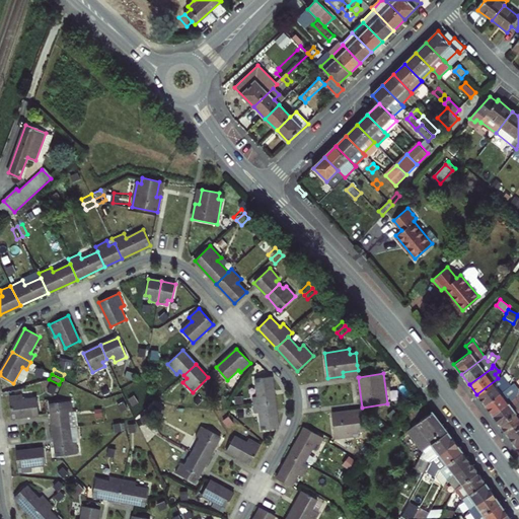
[(62,379),(71,384),(73,379),(64,374),(62,379)]
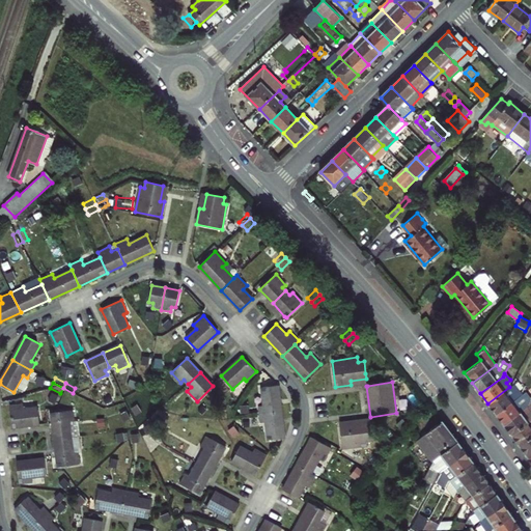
[(282,412),(279,386),(279,385),(261,387),(263,406),(258,407),(259,414),(282,412)]
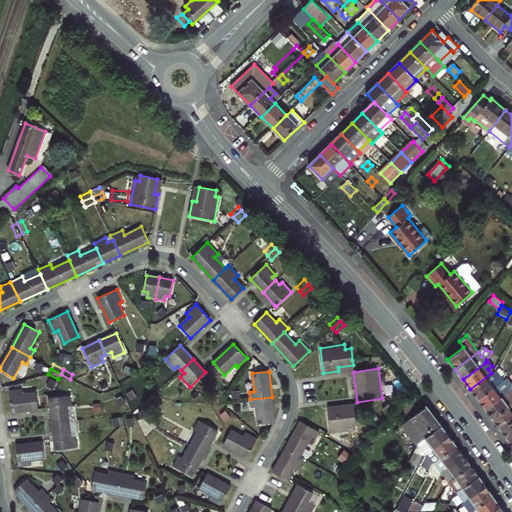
[(470,389),(478,399),(500,383),(502,379),(495,371),(491,373),(470,389)]
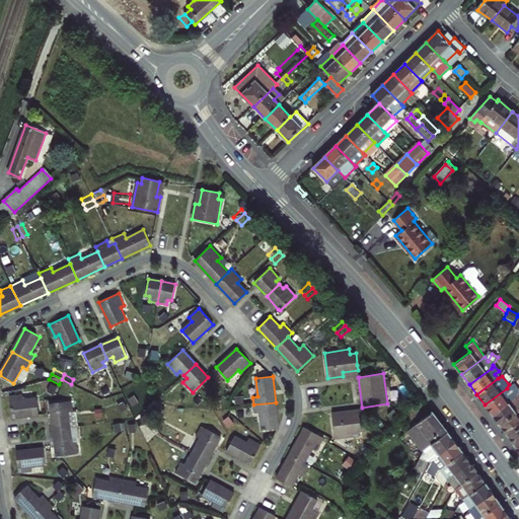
[(59,384),(61,385),(68,389),(71,384),(62,379),(59,384)]
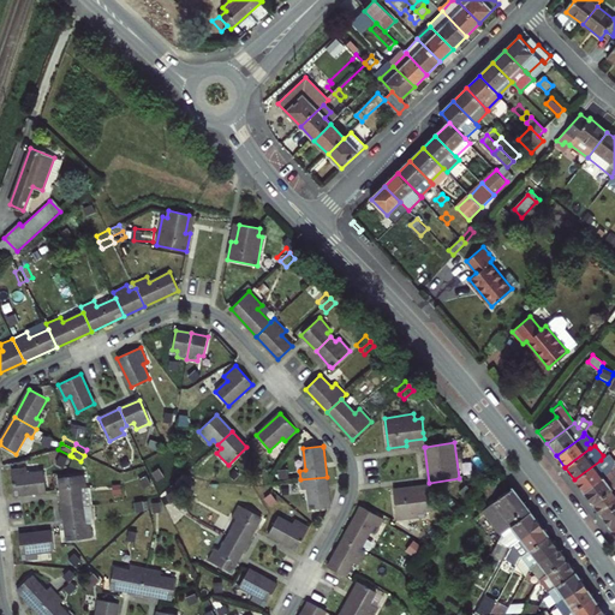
[(145,452),(139,454),(145,466),(151,464),(145,452)]
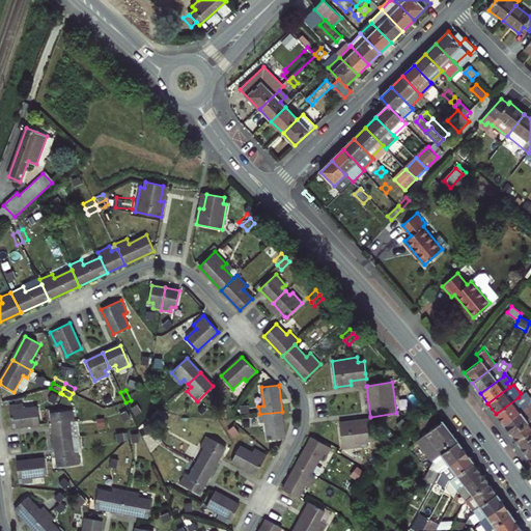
[(115,395),(119,404),(126,402),(120,392),(115,395)]
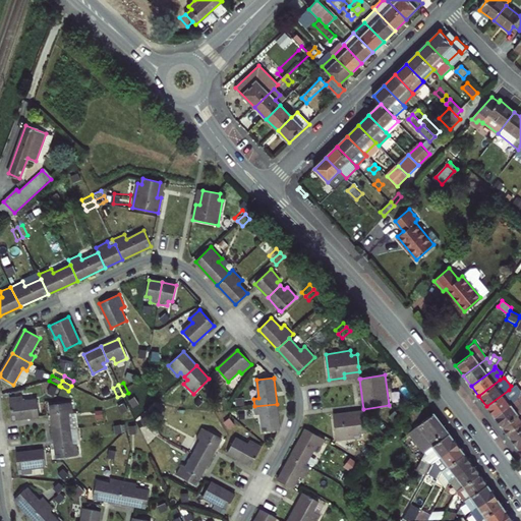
[(486,406),(495,417),(516,400),(519,395),(520,393),(511,385),(511,386),(509,390),(486,406)]
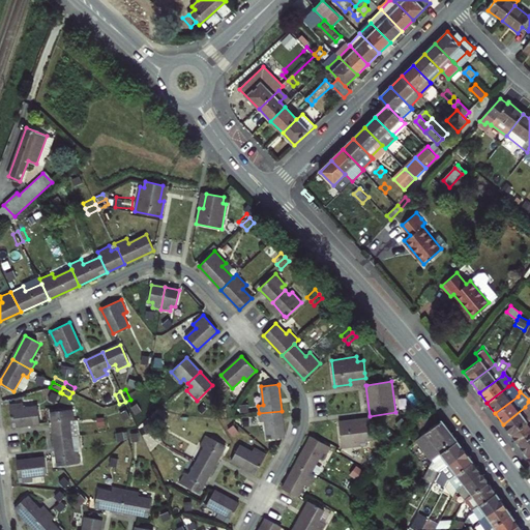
[(159,409),(168,401),(164,396),(155,404),(159,409)]
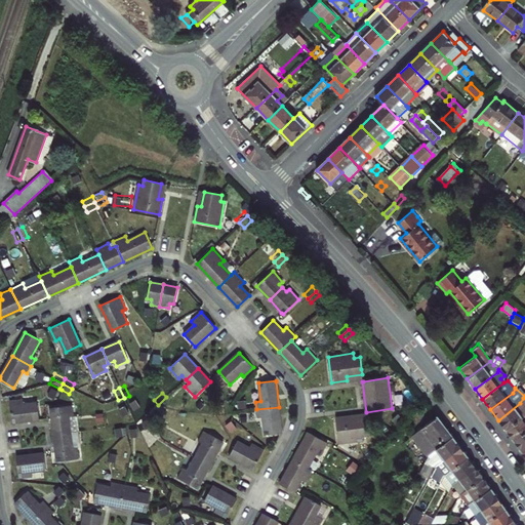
[(169,401),(166,397),(158,405),(162,408),(169,401)]
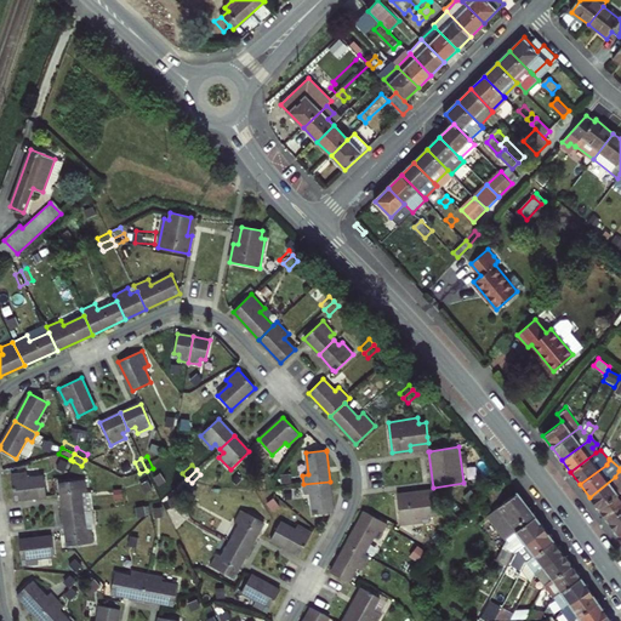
[(615,477),(590,497),(598,508),(620,490),(620,472),(619,471),(615,477)]
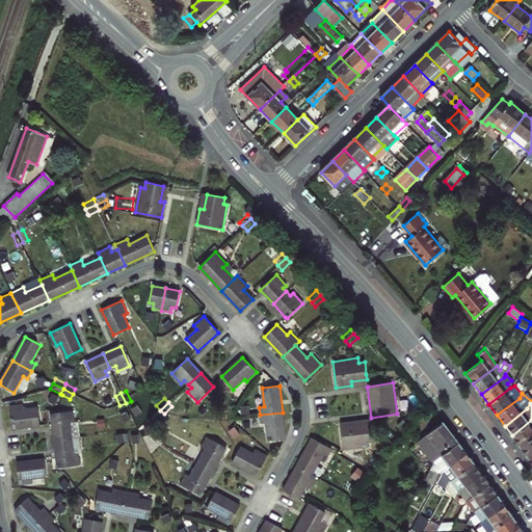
[(23,404),(9,406),(11,428),(40,424),(37,407),(24,409),(23,404)]
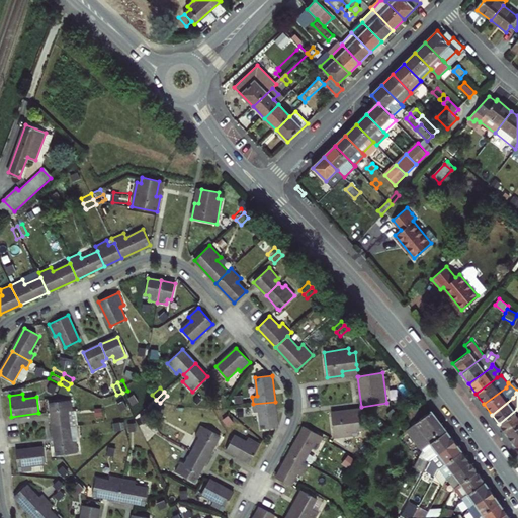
[(67,413),(72,412),(71,400),(50,403),(54,428),(68,426),(67,413)]
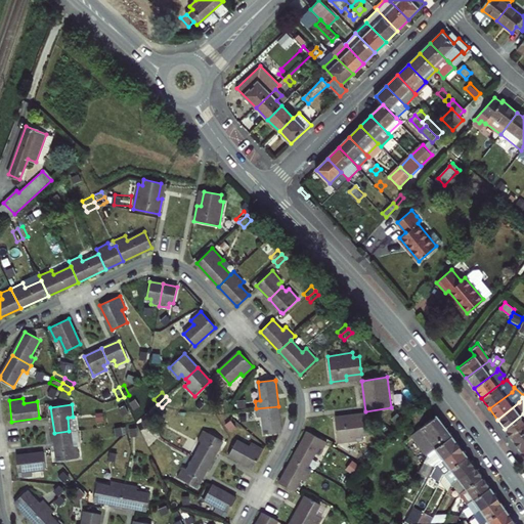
[(280,431),(278,406),(256,408),(257,416),(262,416),(264,434),(280,431)]
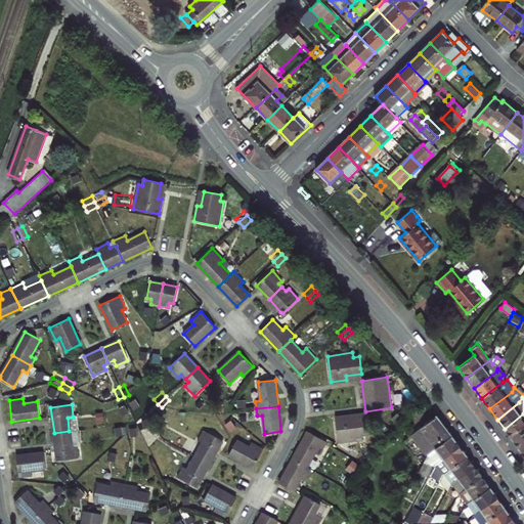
[(523,413),(505,429),(513,439),(523,430),(523,413)]
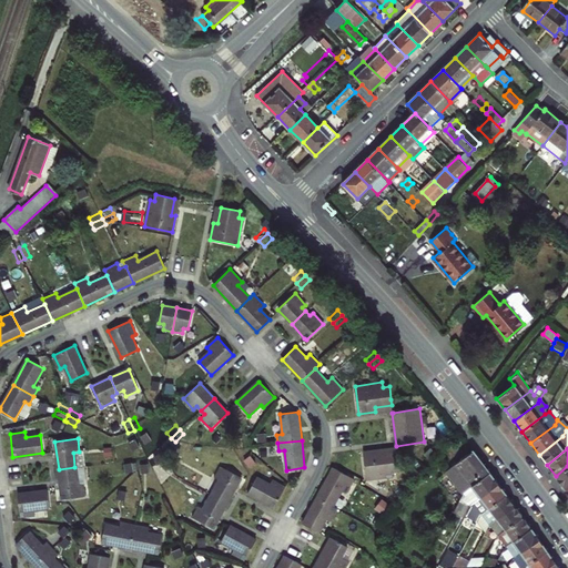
[(363,452),(366,479),(394,476),(393,473),(399,472),(397,453),(381,454),(381,449),(363,452)]
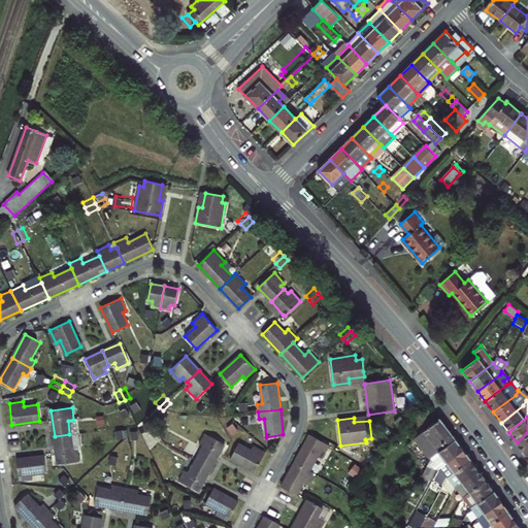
[(432,456),(455,439),(440,419),(417,436),(432,456)]
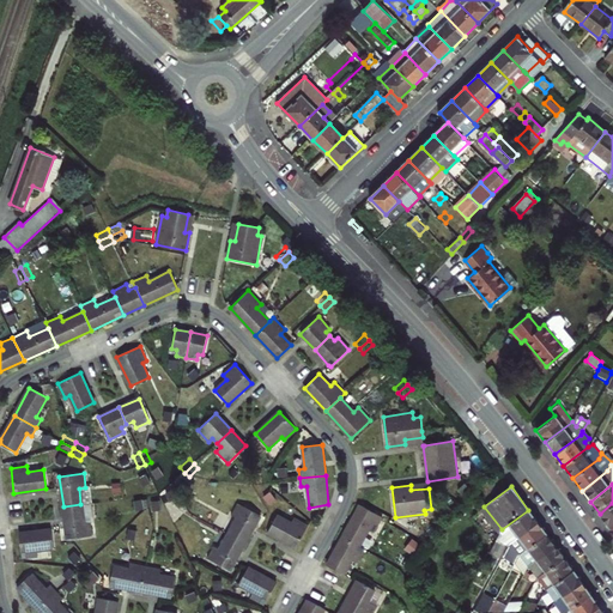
[(455,492),(450,498),(460,505),(465,501),(455,492)]
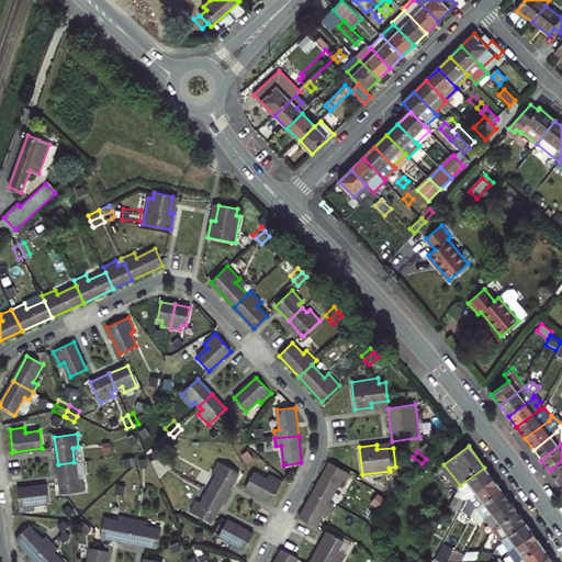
[(409,461),(417,469),(422,463),(413,457),(409,461)]
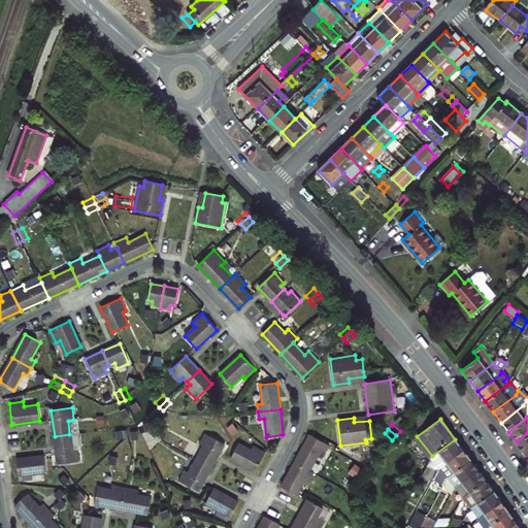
[(527,433),(517,442),(524,453),(527,450),(527,433)]
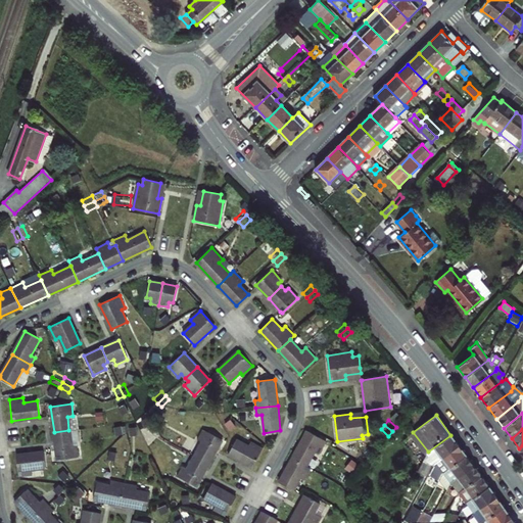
[(68,430),(54,432),(56,449),(57,460),(78,457),(77,444),(70,445),(68,430)]
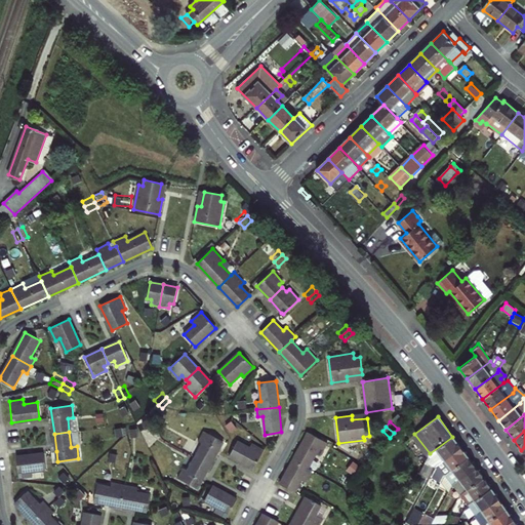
[(195,457),(209,466),(218,450),(223,442),(204,432),(198,441),(203,444),(195,457)]
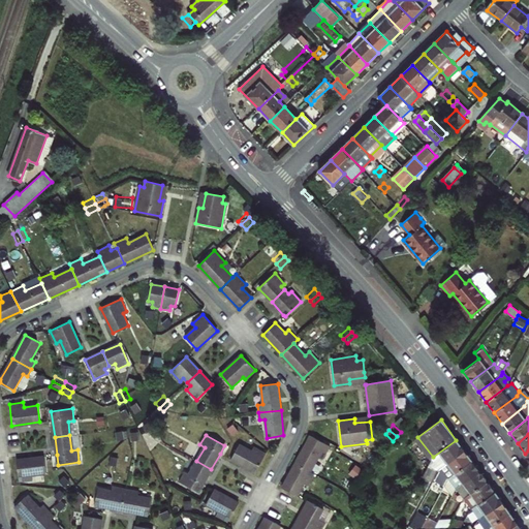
[(322,460),(330,446),(311,436),(296,463),(310,471),(318,458),(322,460)]
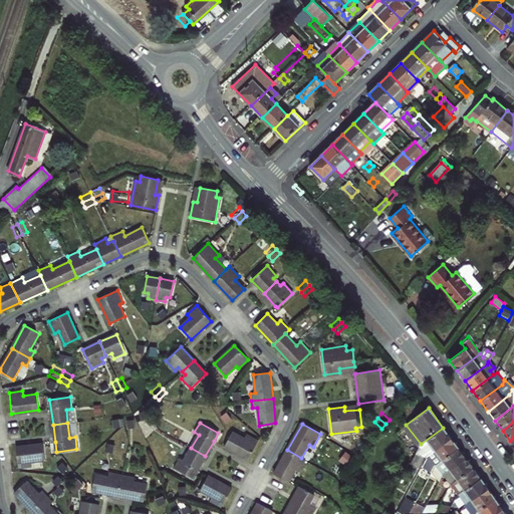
[(171,430),(162,425),(159,430),(168,435),(171,430)]
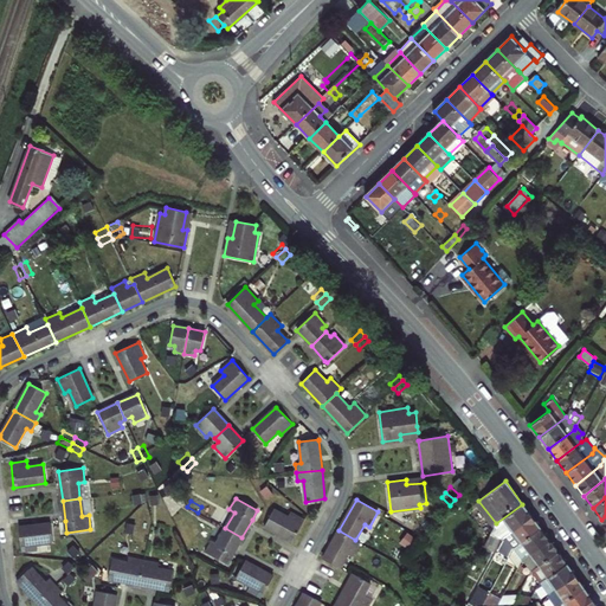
[(513,532),(532,517),(522,504),(496,523),(483,546),(494,552),(501,539),(503,540),(504,536),(513,532)]
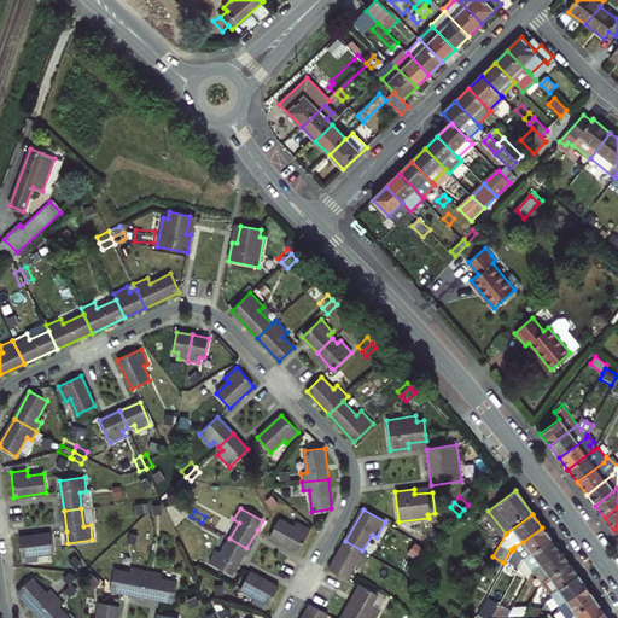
[(199,529),(202,523),(191,517),(188,523),(199,529)]
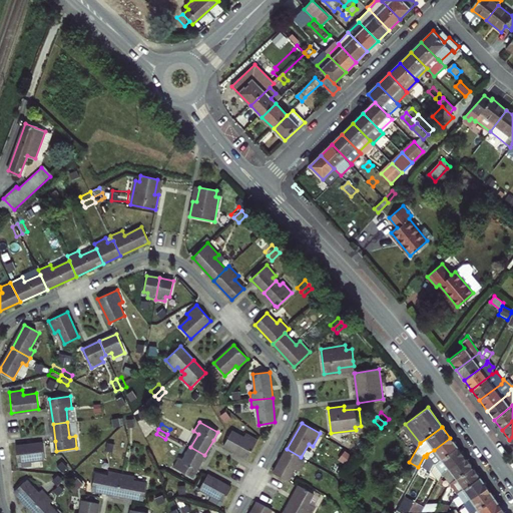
[(231,430),(223,445),(247,458),(258,440),(246,433),(244,437),(231,430)]
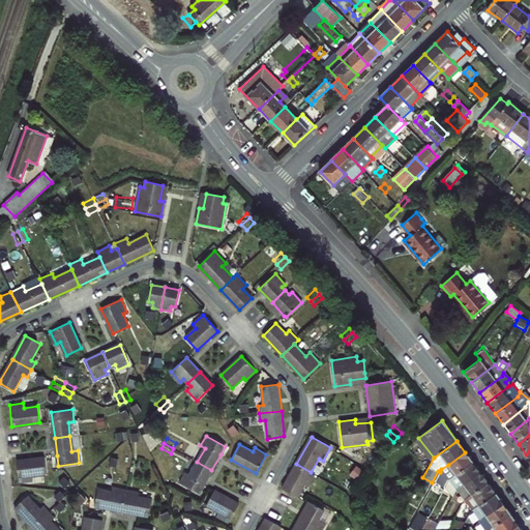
[(473,462),(465,452),(448,465),(455,474),(473,462)]
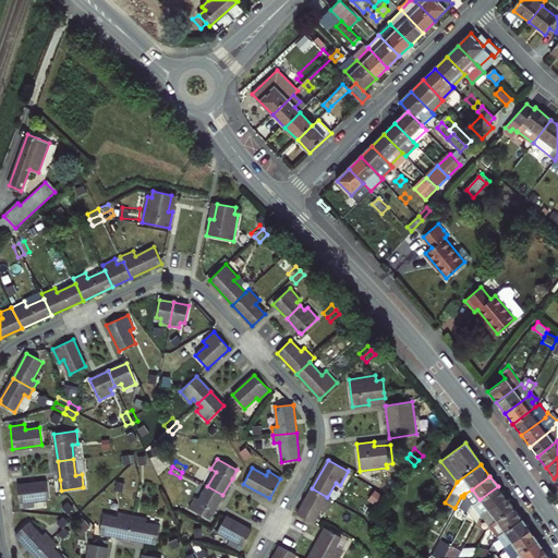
[(34,506),(34,500),(47,499),(48,498),(46,482),(16,485),(20,508),(34,506)]
